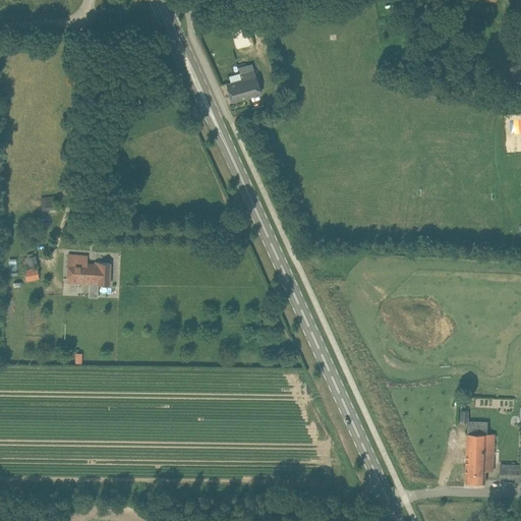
[(245,25),(231,30),(236,50),(251,46),(245,25)]
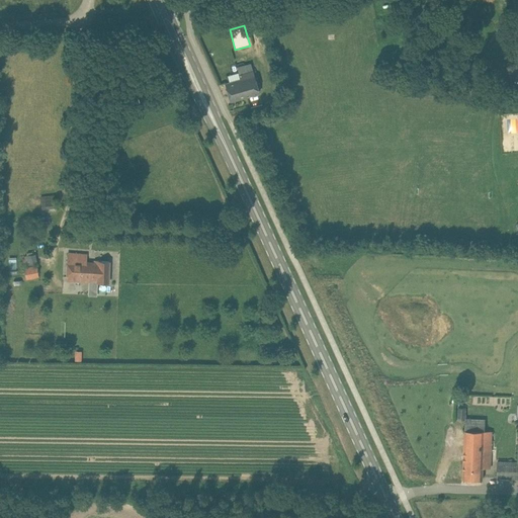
[(259,92),(253,73),(251,63),(237,67),(240,79),(226,83),(231,101),(231,100),(259,92)]
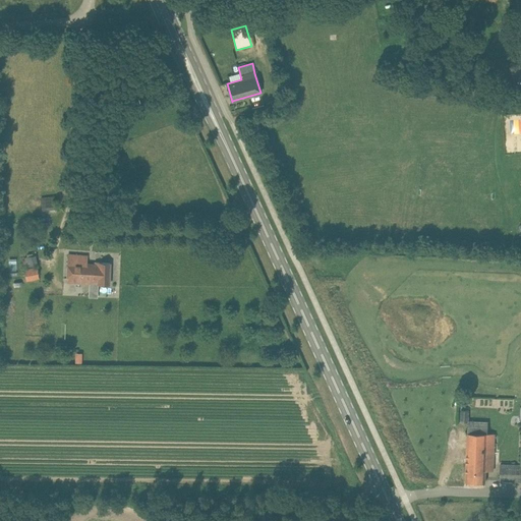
[(141,106),(138,97),(122,102),(125,111),(141,106)]
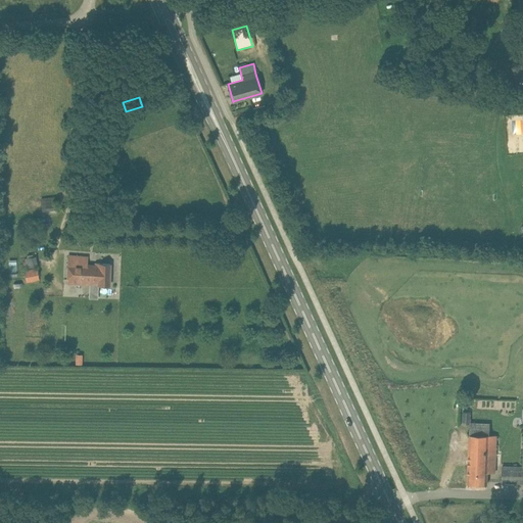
[(55,196),(42,198),(41,198),(42,211),(57,209),(55,196)]
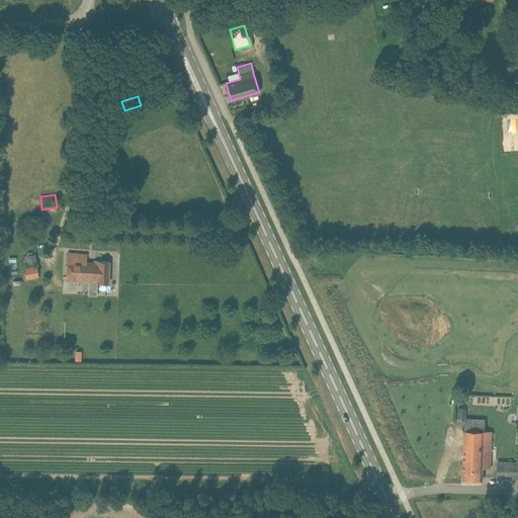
[(67,275),(97,276),(97,282),(110,282),(110,261),(94,260),(94,262),(87,261),(88,254),(68,252),(67,275)]
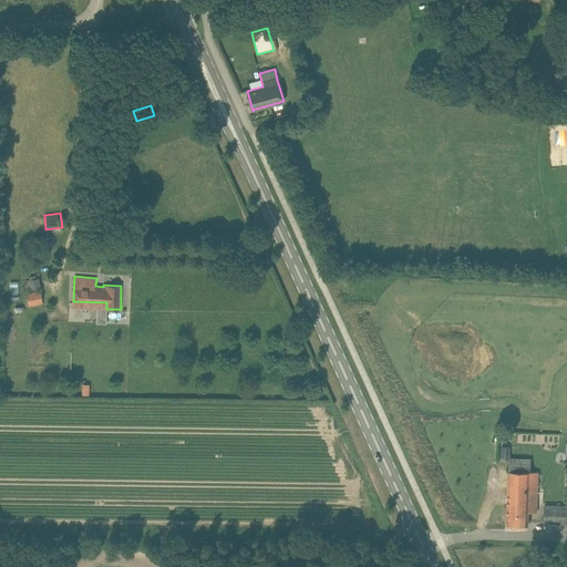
[(39,277),(28,279),(27,279),(29,290),(41,289),(39,277)]
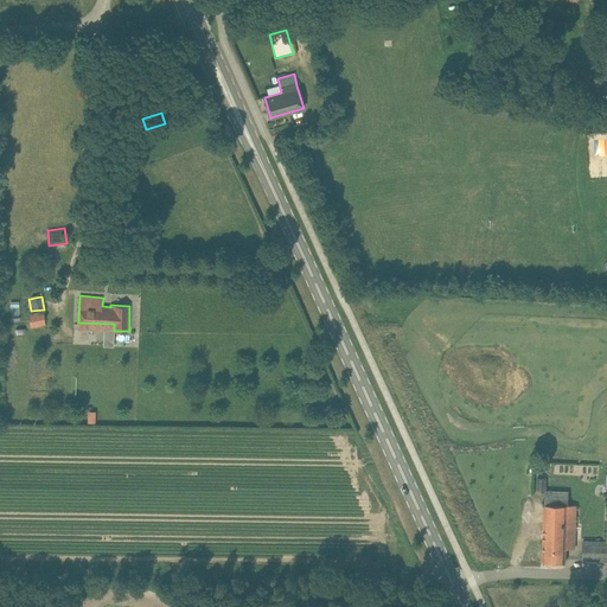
[(29,314),(31,324),(31,326),(42,325),(45,324),(43,312),(30,314),(29,314)]
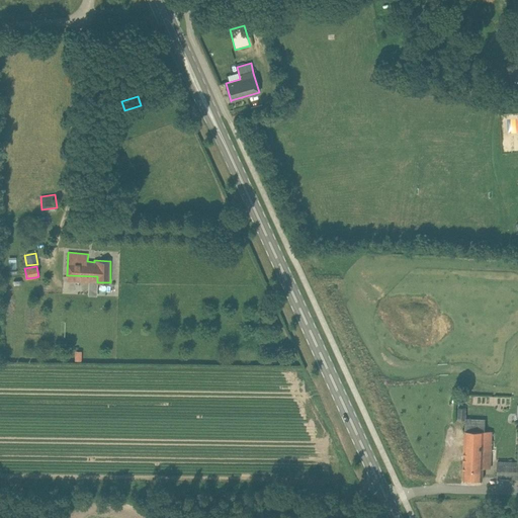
[(457,420),(465,420),(466,410),(466,408),(457,408),(457,420)]
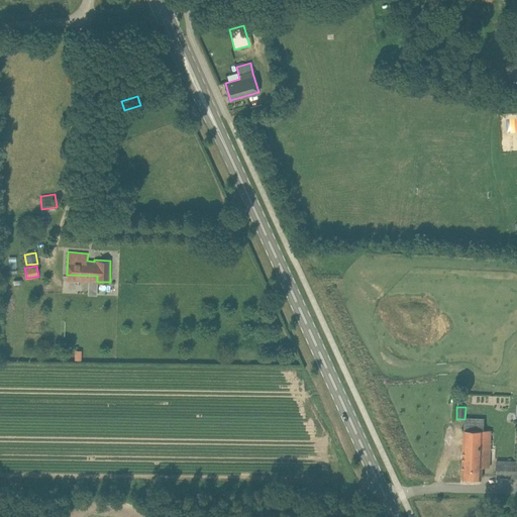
[(490,460),(491,430),(464,429),(462,478),(482,479),(483,460),(490,460)]
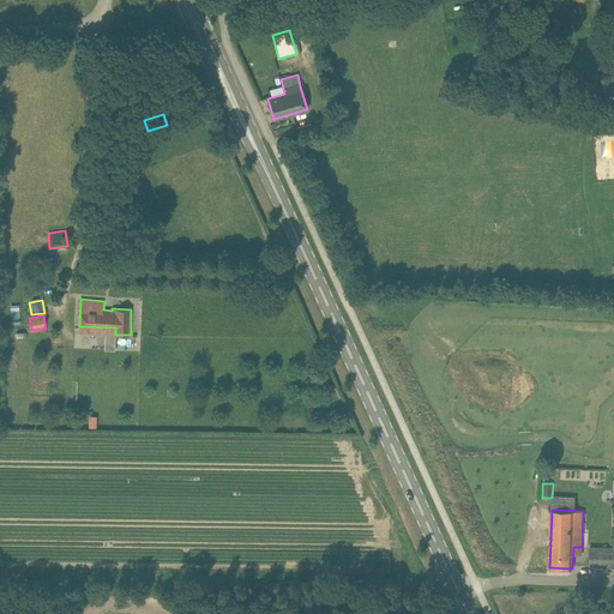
[(613,510),(613,547),(590,546),(590,566),(613,567),(613,566),(613,510)]
